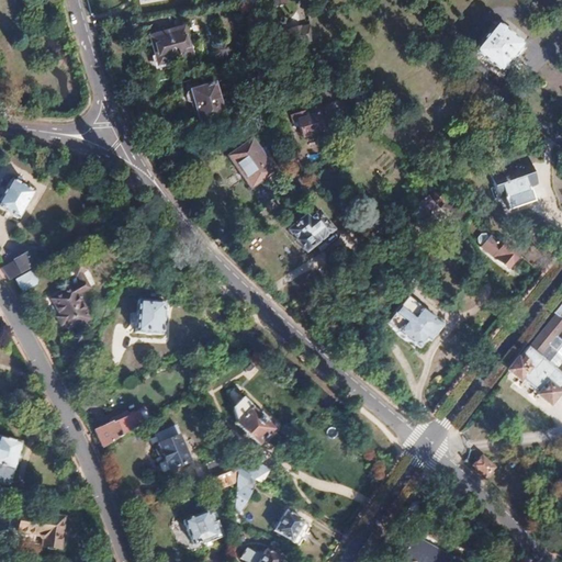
[(192,56),(182,20),(147,30),(157,65),(192,56)]
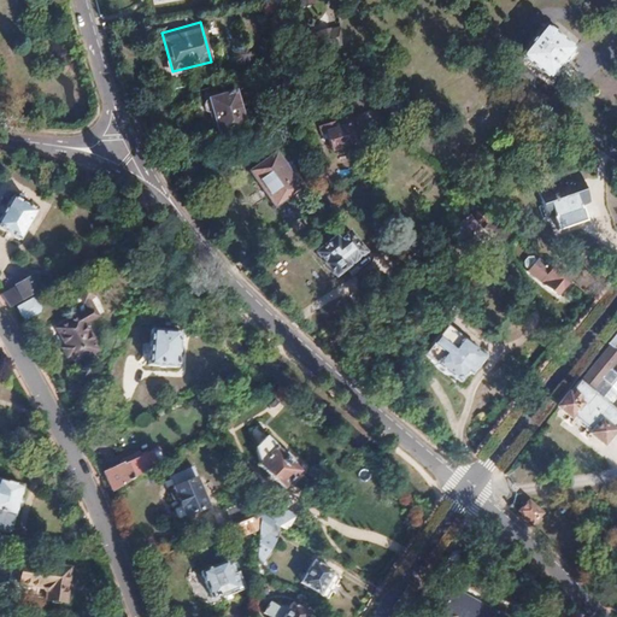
[(557,82),(580,53),(547,27),(523,56),(557,82)]
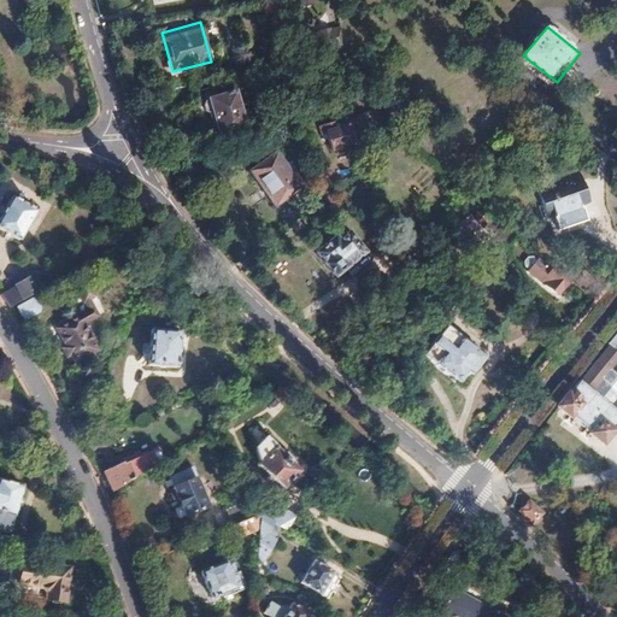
[(260,127),(256,110),(241,113),(234,92),(224,94),(222,83),(193,90),(207,141),(260,127)]
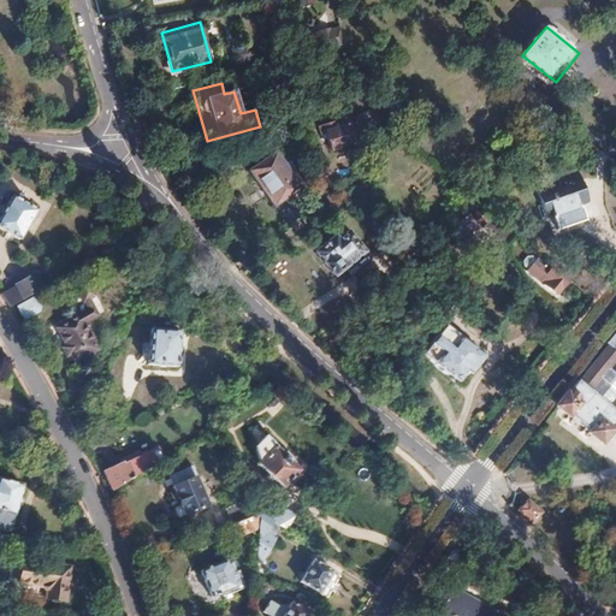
[(17,129),(19,116),(6,112),(4,126),(11,129),(17,129)]
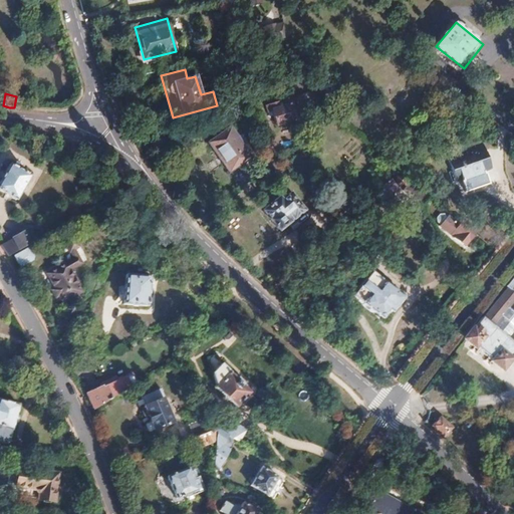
[(294,104),(312,98),(306,93),(292,97),(294,104)]
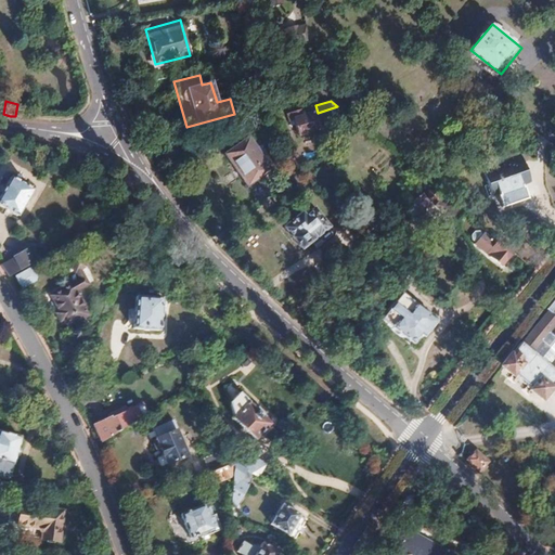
[(319,128),(312,106),(286,114),(288,119),(293,118),(298,134),(319,128)]
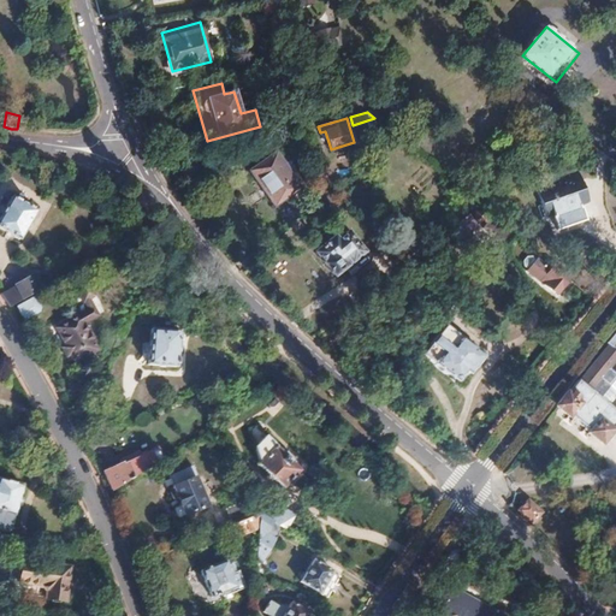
[(301,187),(277,153),(250,170),(274,205),(301,187)]
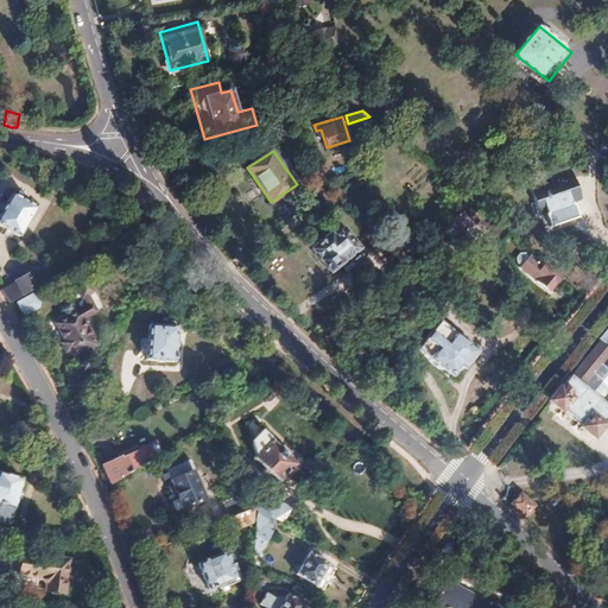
[(581,201),(571,175),(527,191),(537,216),(568,204),(569,206),(581,201)]
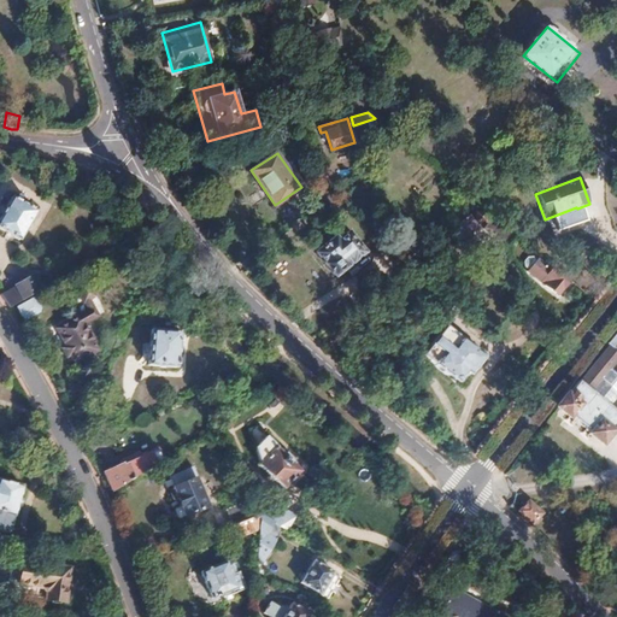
[(0,229),(23,242),(42,210),(15,194),(0,218),(0,229)]
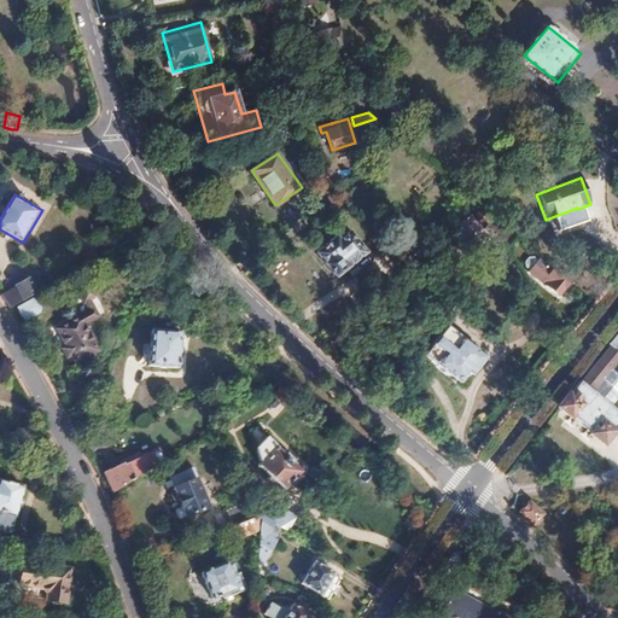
[(517,238),(479,209),(472,215),(474,217),(474,222),(476,223),(482,222),(487,227),(483,232),(506,250),(517,238)]
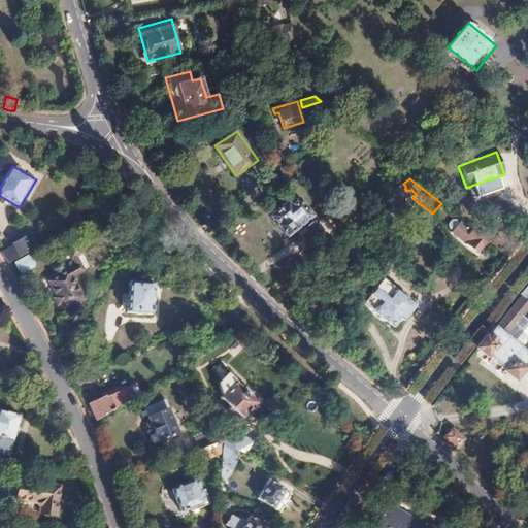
[(406,197),(398,188),(388,196),(386,197),(382,201),(390,210),(406,197)]
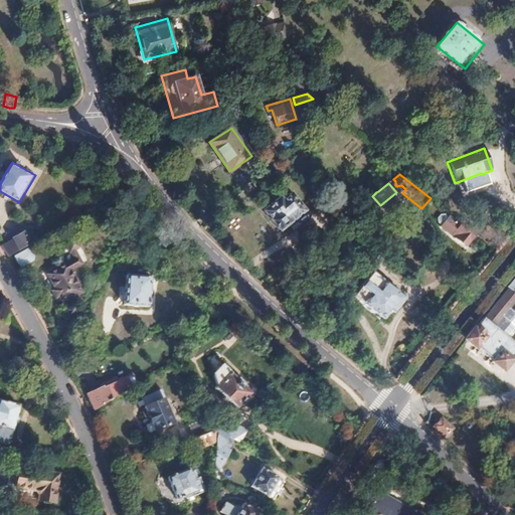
[(303,211),(291,195),(280,203),(278,200),(265,211),(280,229),(303,211)]
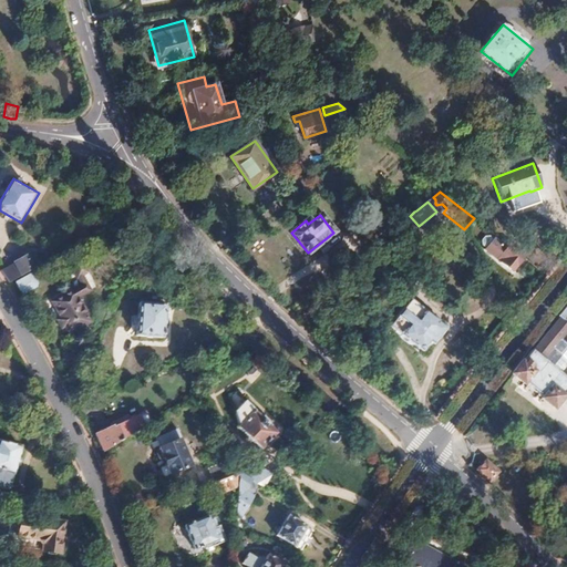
[(364,237),(377,227),(372,220),(359,230),(364,237)]
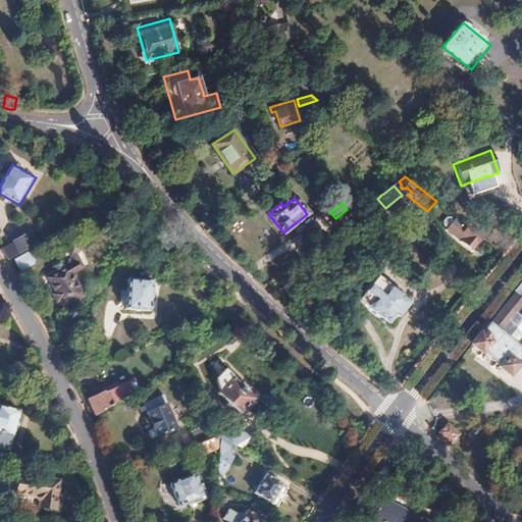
[(342,227),(354,217),(347,209),(335,218),(342,227)]
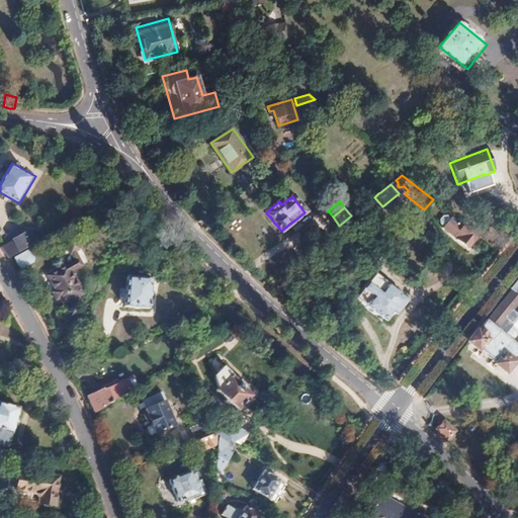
[(81,218),(78,211),(70,216),(73,222),(81,218)]
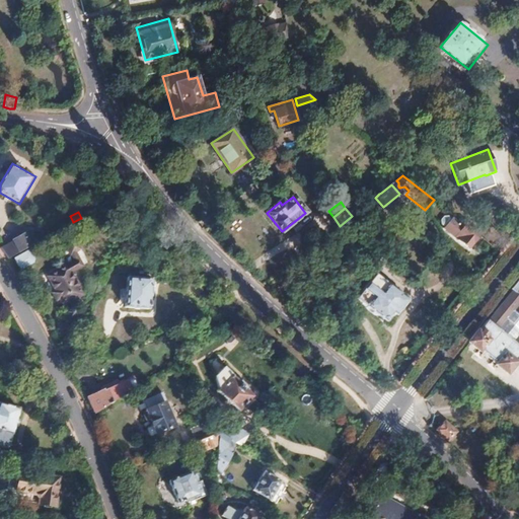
[(446,230),(452,222),(447,218),(444,218),(440,223),(441,226),(446,230)]
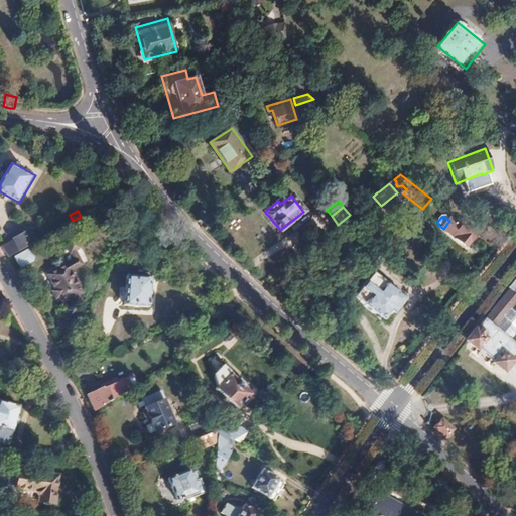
[(477,235),(471,229),(466,226),(464,230),(461,227),(450,220),(449,221),(443,229),(442,230),(467,247),(477,235)]
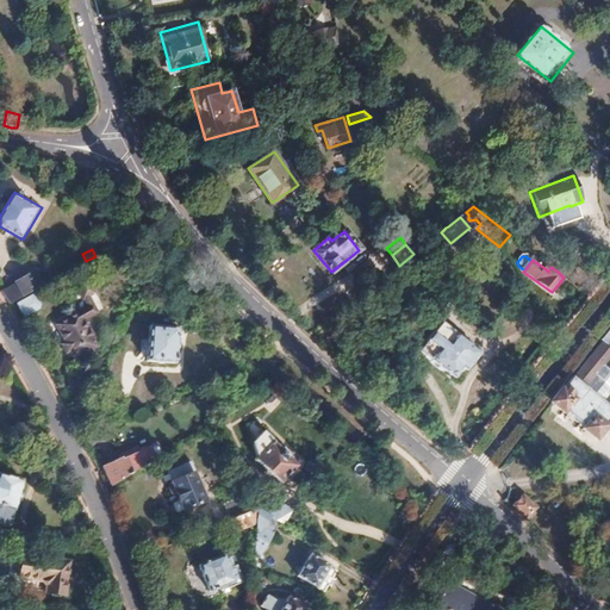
[(8,305),(54,280),(50,275),(39,282),(35,275),(27,279),(26,278),(14,284),(16,285),(0,293),(8,305)]
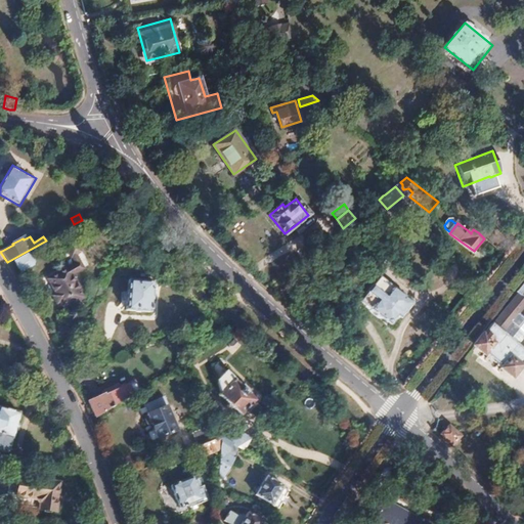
[(81,299),(69,276),(79,270),(72,256),(76,254),(70,244),(59,250),(64,260),(67,259),(70,266),(51,276),(55,284),(48,288),(52,296),(49,298),(53,306),(57,304),(60,310),(81,299)]
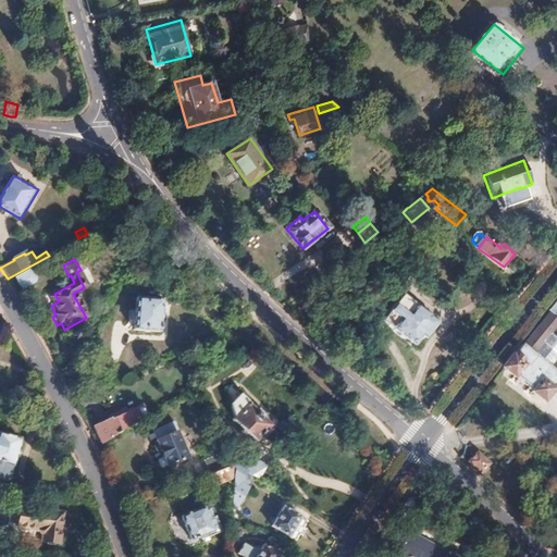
[(34,281),(28,272),(15,279),(22,291),(32,285),(34,281)]
